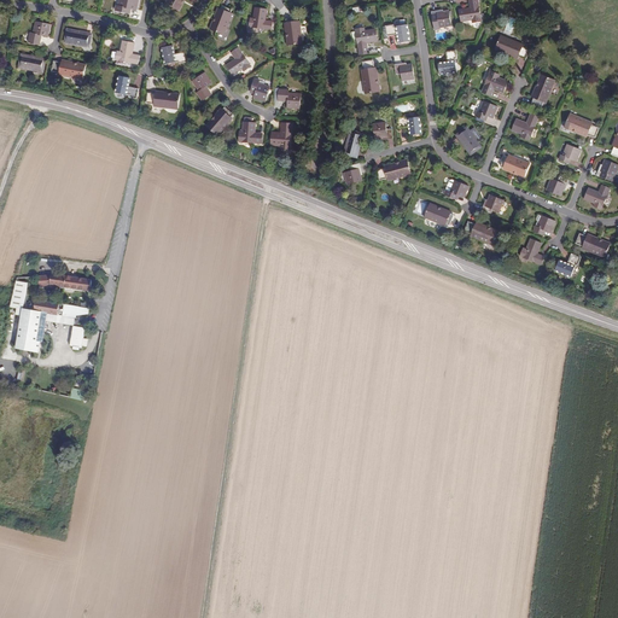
[(138,0),(123,0),(122,7),(120,6),(118,11),(128,13),(128,9),(136,10),(138,0)]
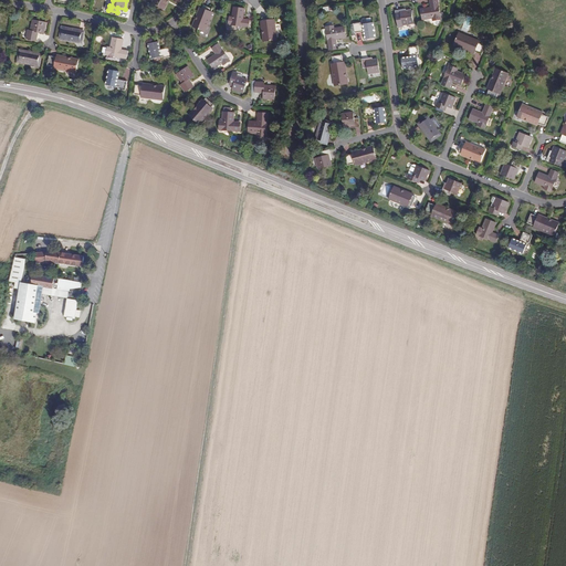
[(164,10),(167,4),(165,3),(167,0),(153,0),(152,3),(164,10)]
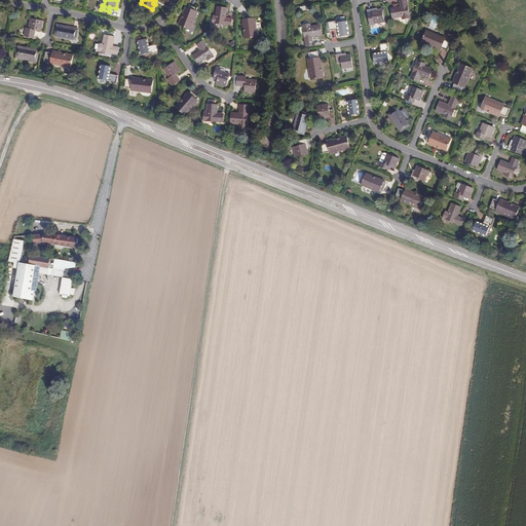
[(406,0),(399,0),(401,6),(390,7),(392,17),(402,16),(403,20),(410,17),(406,0)]
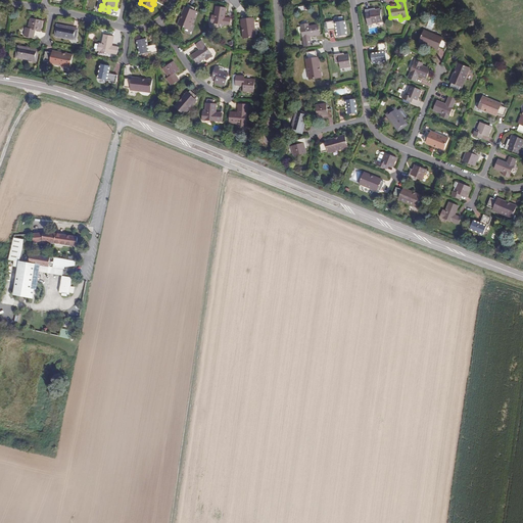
[(182,18),(180,17),(178,25),(190,29),(197,11),(195,10),(196,8),(187,4),(186,7),(182,18)]
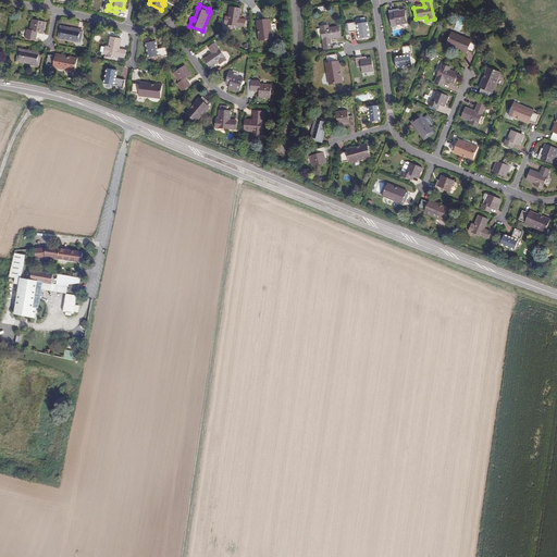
[(242,9),(230,7),(229,16),(225,16),(224,24),(245,27),(246,20),(239,19),(242,9)]
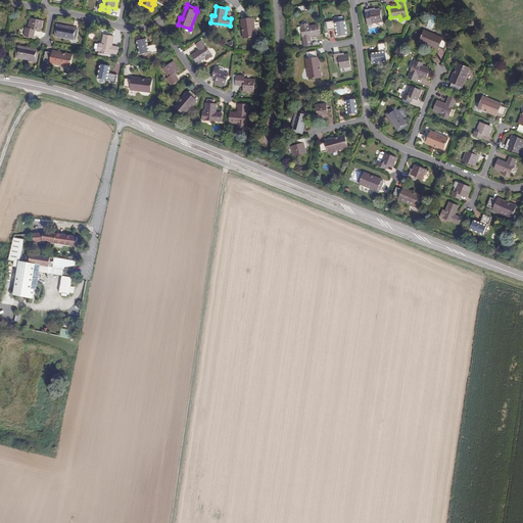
[(375,8),(366,9),(367,18),(371,17),(372,22),(382,21),(380,9),(375,10),(375,8)]
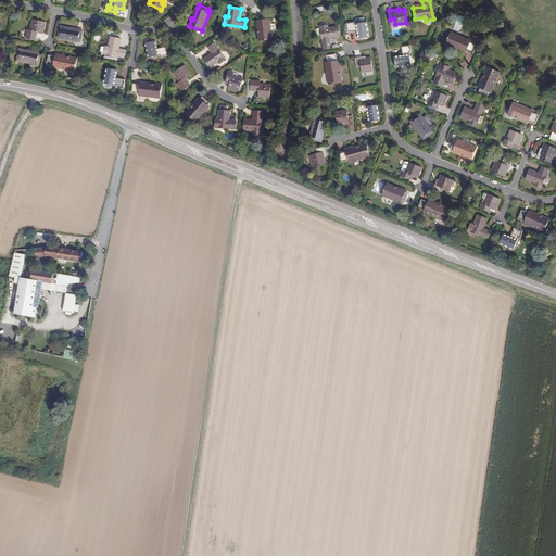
[(260,32),(257,33),(257,39),(272,39),(270,19),(269,19),(268,15),(258,15),(258,20),(260,32)]
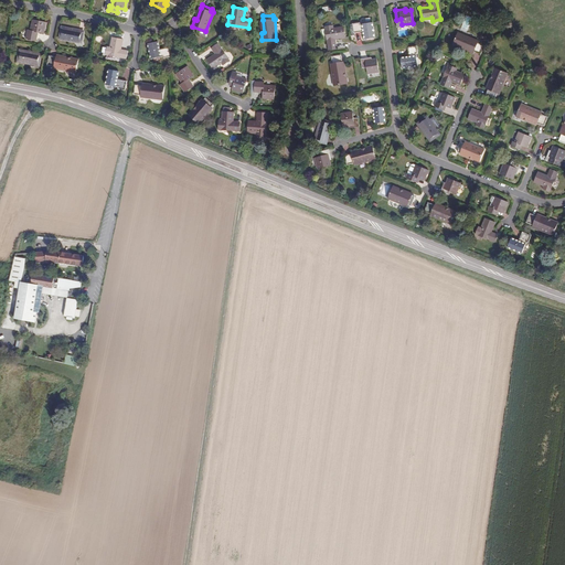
[(45,22),(32,19),(30,31),(28,30),(25,39),(35,41),(38,32),(43,33),(45,22)]
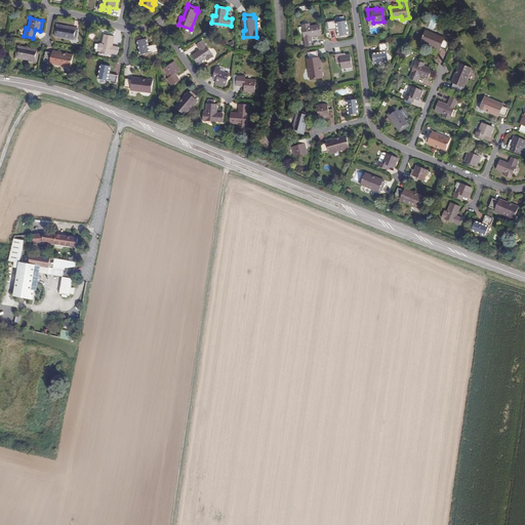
[(334,21),(327,22),(328,31),(338,29),(339,36),(349,35),(347,21),(334,23),(334,21)]
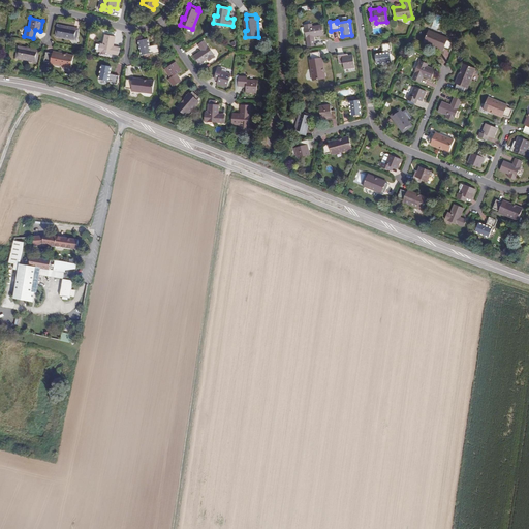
[(312,24),(305,25),(308,45),(315,44),(314,36),(323,35),(322,25),(312,26),(312,24)]
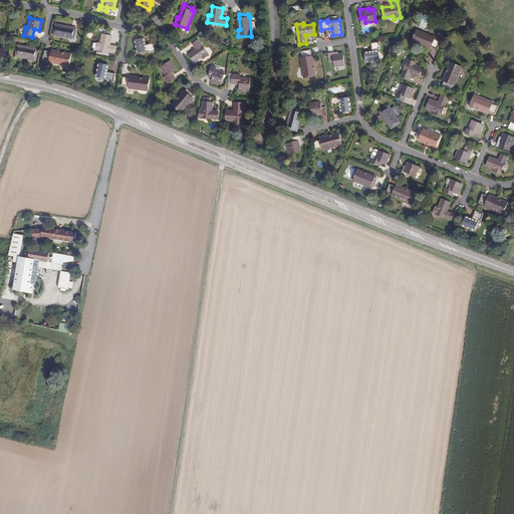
[(75,28),(56,25),(54,34),(73,38),(75,28)]
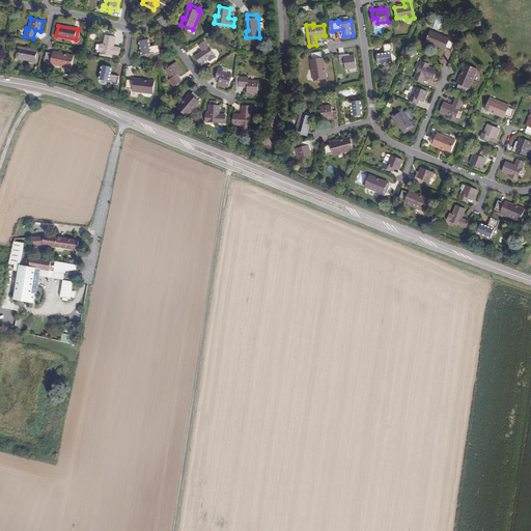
[(450,38),(440,34),(431,30),(426,43),(432,46),(434,44),(446,49),(452,51),(455,43),(449,40),(450,38)]
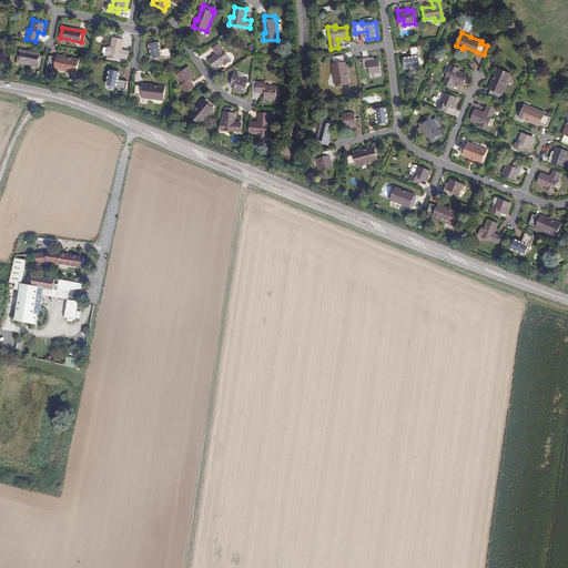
[(128,51),(123,50),(123,51),(121,51),(121,49),(123,39),(112,38),(110,48),(108,47),(105,56),(127,59),(128,51)]
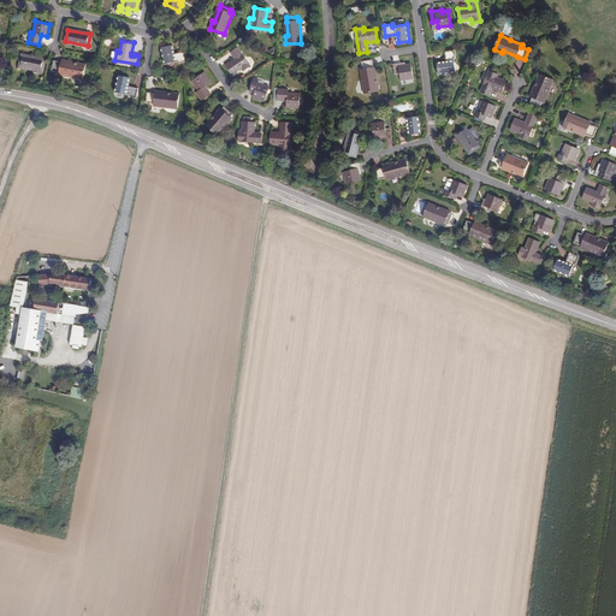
[(172,46),(161,48),(164,64),(177,61),(177,64),(185,63),(184,52),(173,54),(172,46)]
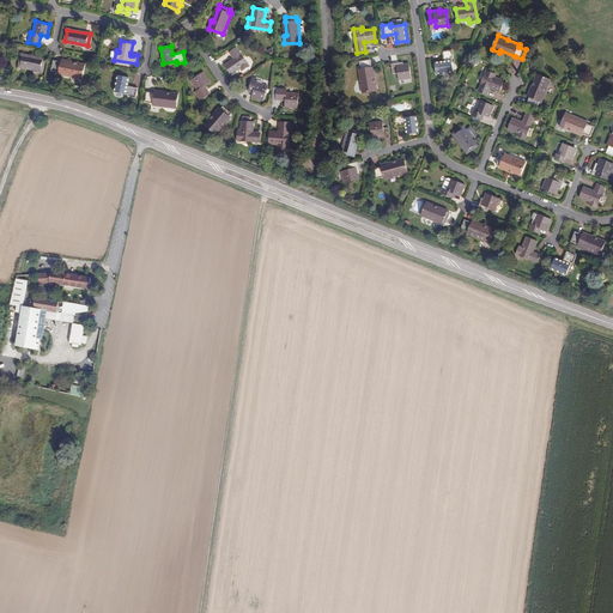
[(234,58),(232,58),(224,65),(230,74),(240,68),(242,71),(249,66),(236,47),(229,52),(231,56),(232,55),(234,58)]
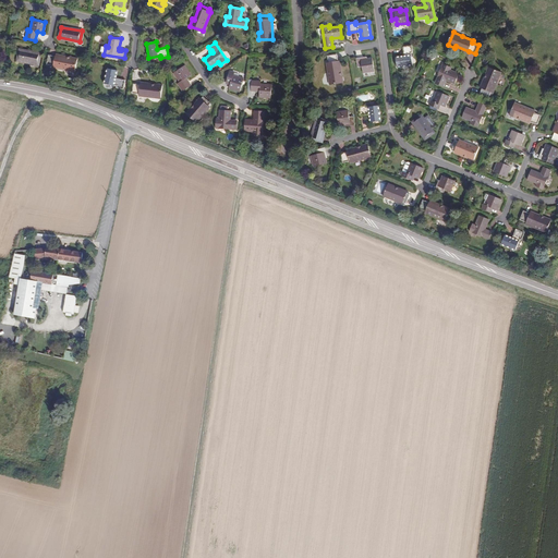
[(412,45),(402,46),(403,55),(396,56),(397,67),(412,64),(411,52),(412,51),(412,45)]
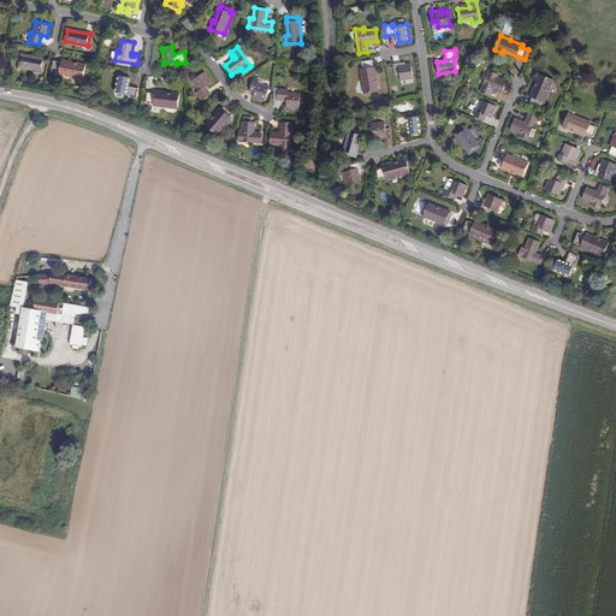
[(43,59),(22,54),(19,66),(41,71),(43,59)]
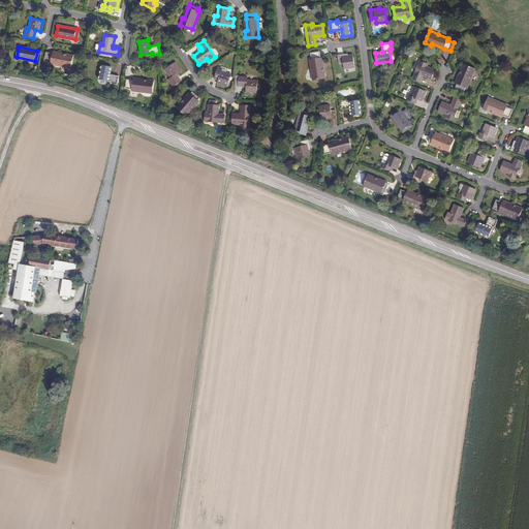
[(325,79),(324,71),(322,71),(320,58),(319,51),(310,53),(311,59),(310,60),(313,80),(325,79)]
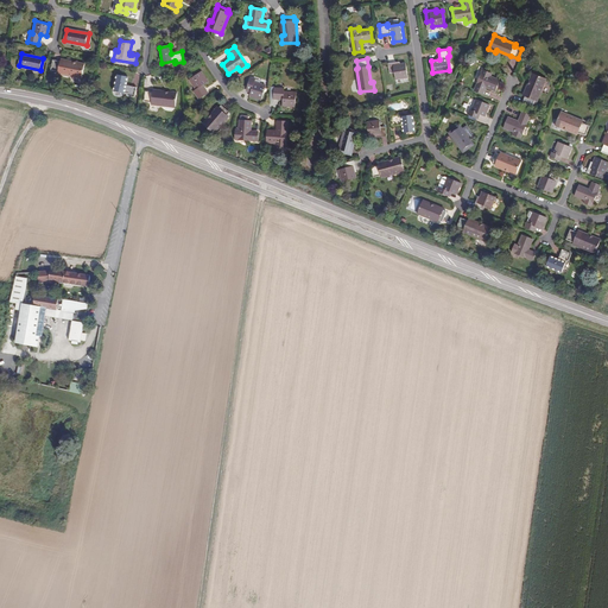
[(75,64),(61,61),(52,59),(50,70),(57,71),(57,74),(81,78),(84,63),(76,62),(75,64)]
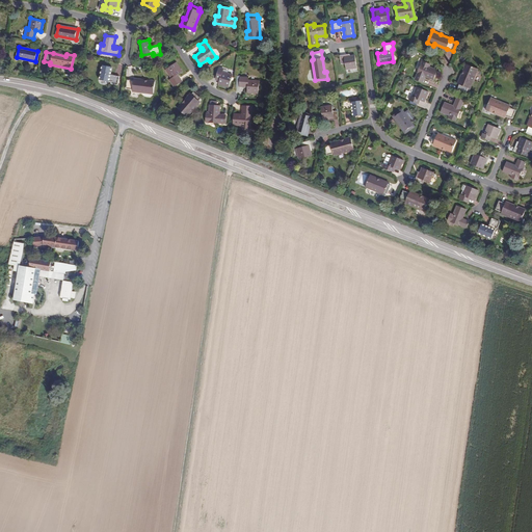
[(350,54),(341,56),(342,64),(346,63),(347,70),(356,68),(355,55),(350,56),(350,54)]
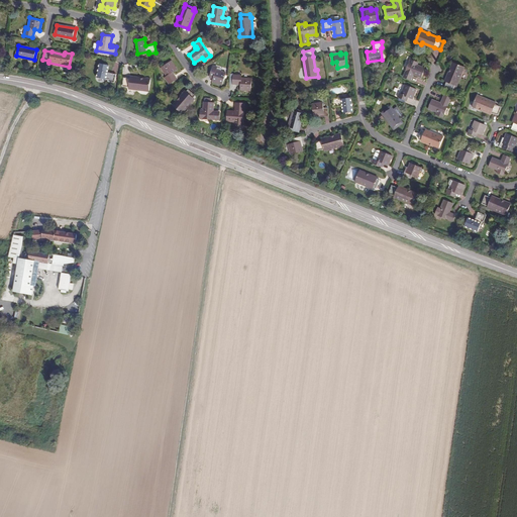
[(171,60),(161,68),(167,76),(165,77),(169,84),(176,79),(172,72),(177,69),(171,60)]
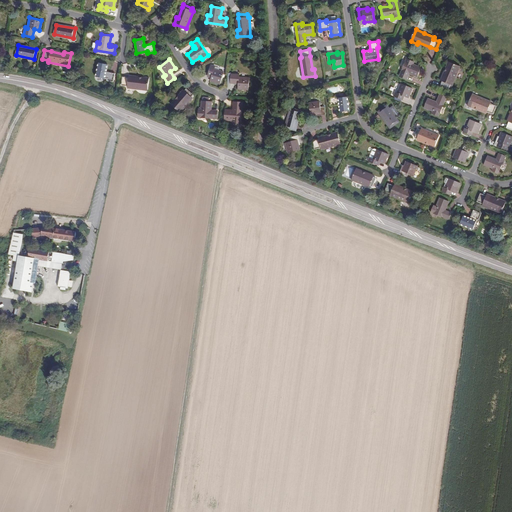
[(414,62),(407,59),(400,76),(407,79),(409,73),(417,77),(421,68),(413,64),(414,62)]
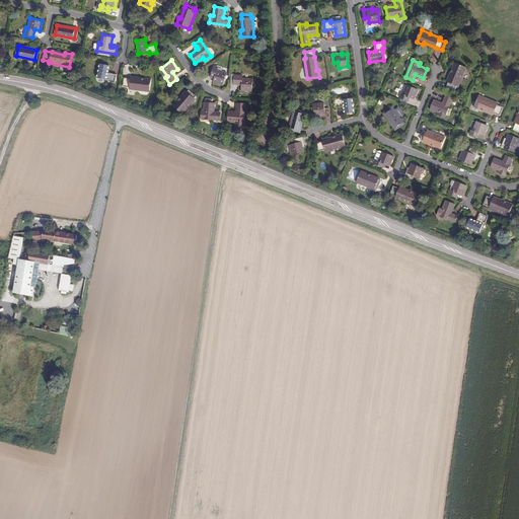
[(108,65),(99,63),(97,77),(108,79),(107,81),(115,82),(116,74),(107,72),(108,65)]
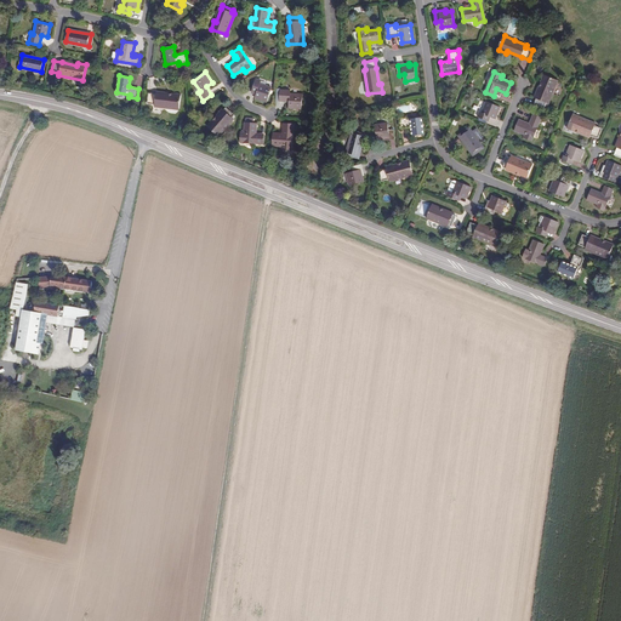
[(543,84),(537,98),(535,106),(547,110),(559,81),(545,75),(541,83),(543,84)]
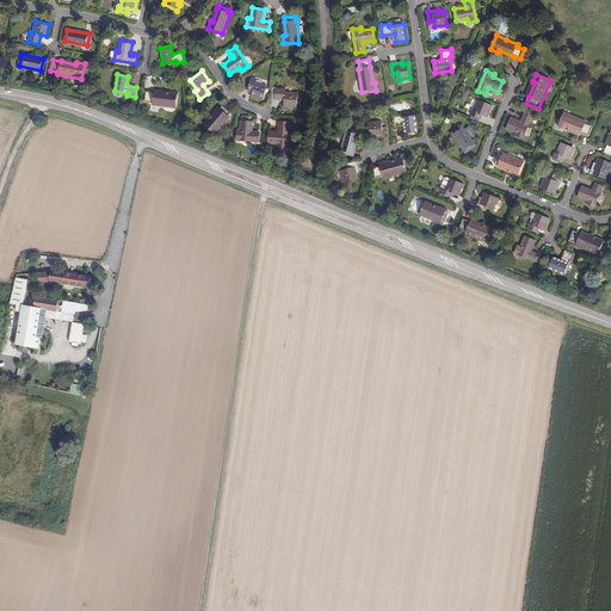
[(255,80),(251,78),(248,86),(252,88),(250,94),(260,100),(266,86),(254,81),(255,80)]
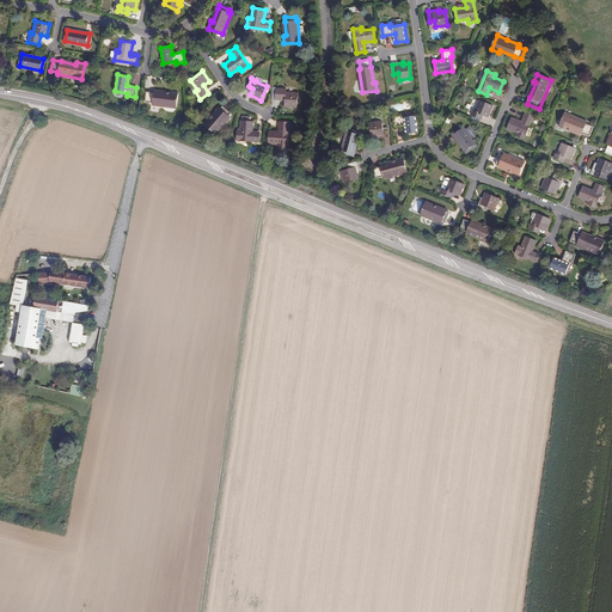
[(285,90),(276,89),(275,99),(285,101),(285,106),(297,108),(297,93),(285,92),(285,90)]
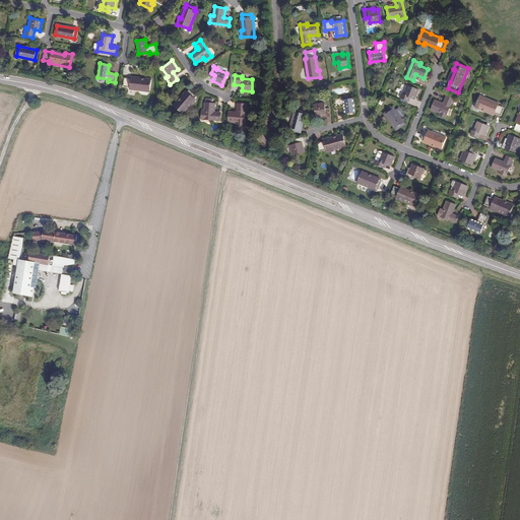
[(151,78),(144,78),(144,79),(130,78),(124,78),(123,86),(129,87),(129,89),(149,91),(151,78)]
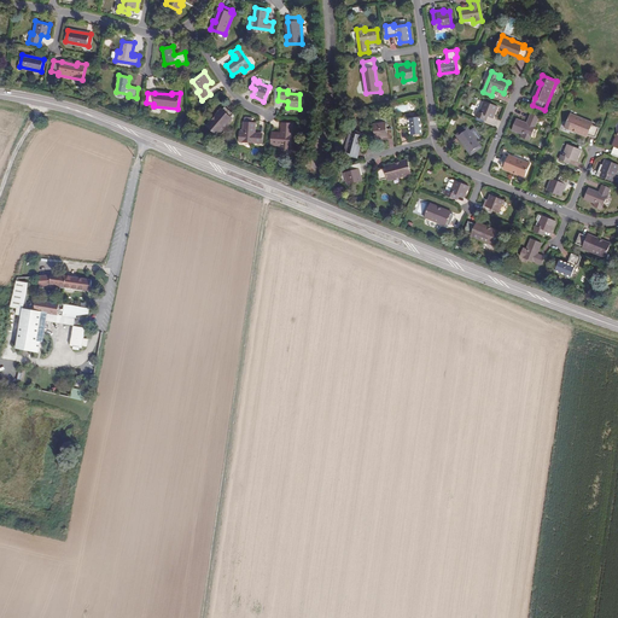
[(499,108),(485,101),(481,114),(478,112),(477,116),(484,120),(487,116),(494,118),(499,108)]
